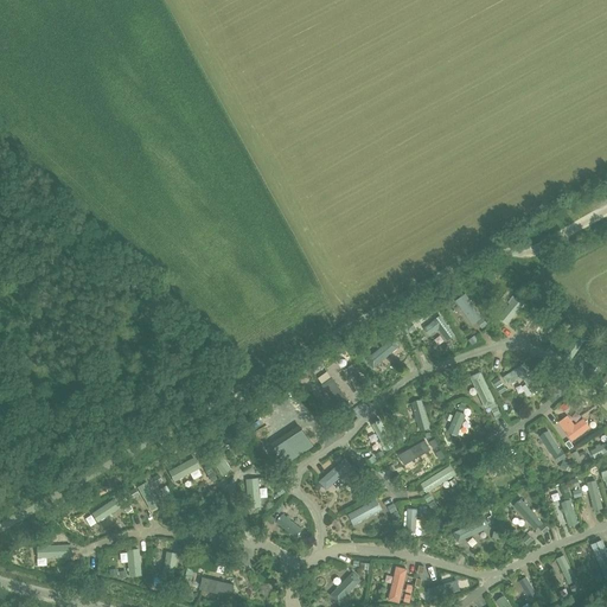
[(545,313),(538,308),(525,326),(532,331),(545,313)]
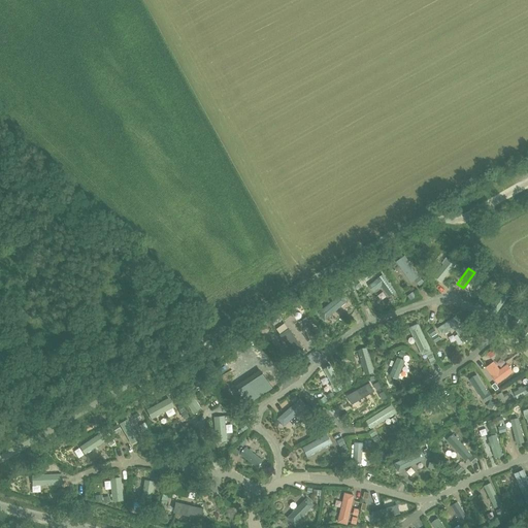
[(372,292),(382,285),(390,295),(395,291),(383,273),(367,285),(372,292)]
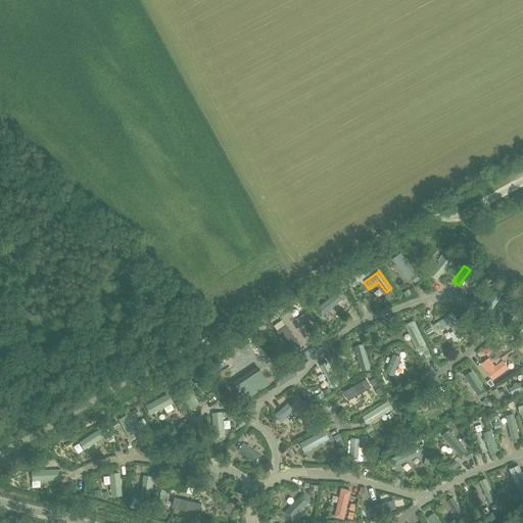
[(506,289),(500,285),(485,305),(491,311),(506,289)]
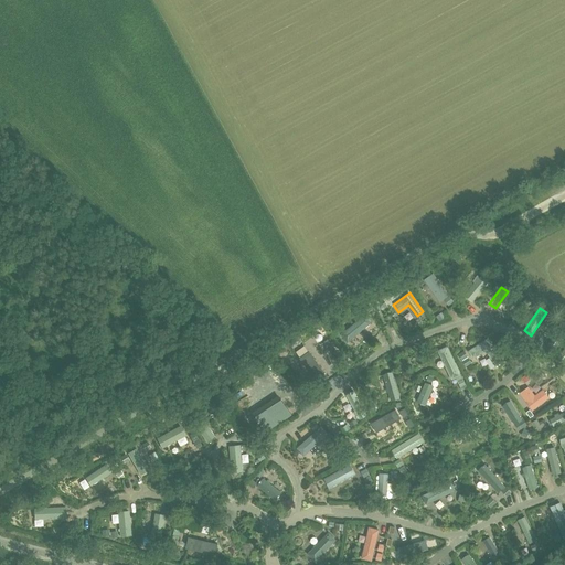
[(372,322),(365,313),(341,332),(348,341),(372,322)]
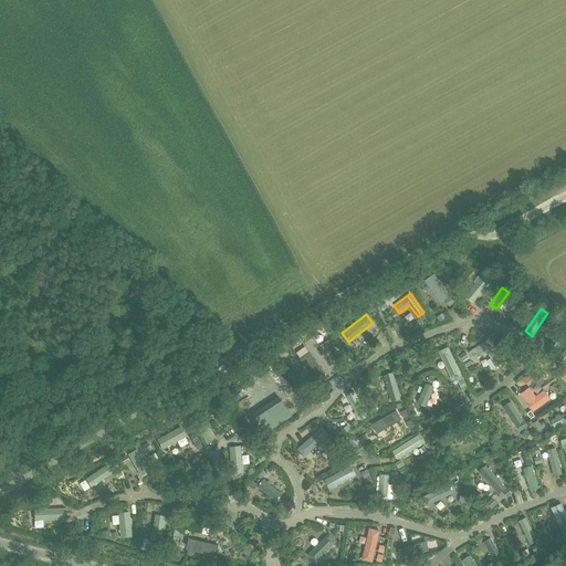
[(565,333),(565,331),(562,327),(548,346),(554,350),(565,333)]
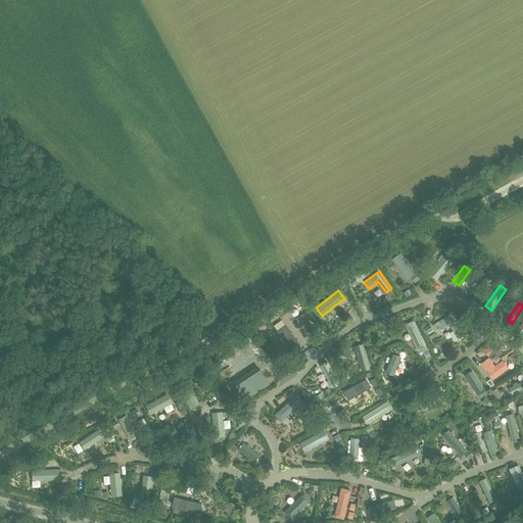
[(466,333),(452,312),(434,324),(439,331),(449,324),(459,338),(466,333)]
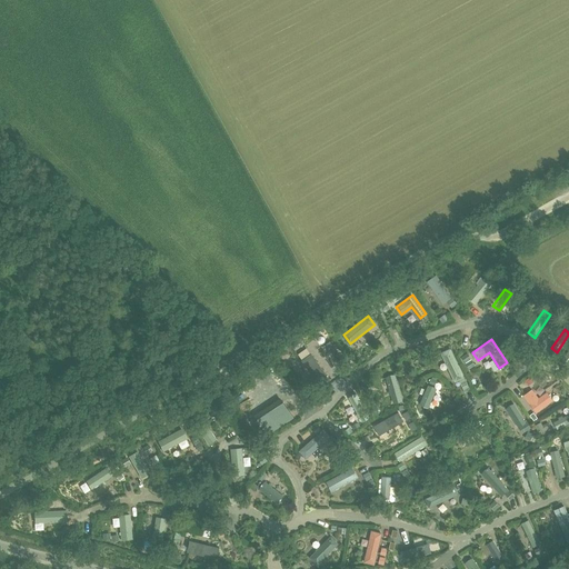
[(465,376),(450,348),(440,352),(453,381),(465,376)]
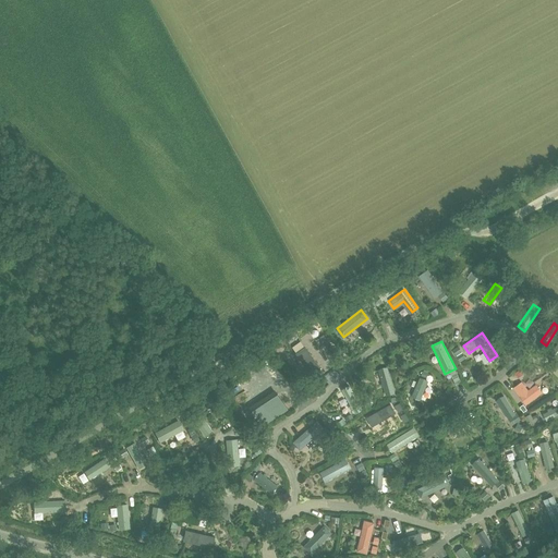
[(384,387),(379,370),(374,372),(378,389),(384,387)]
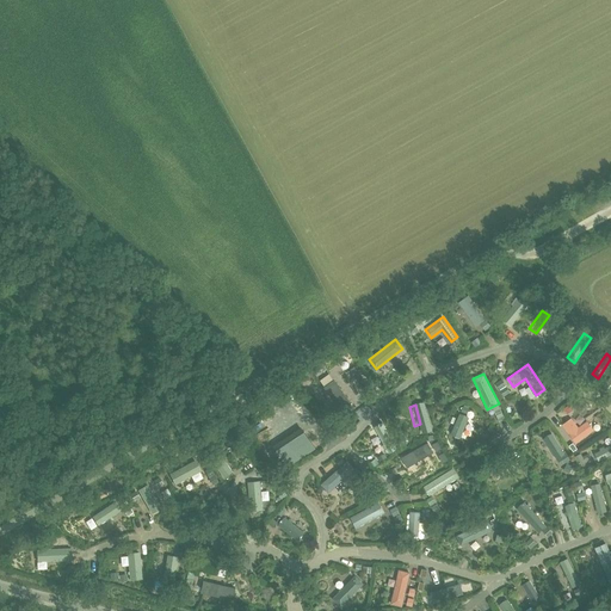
[(477,421),(460,414),(452,430),(470,437),(477,421)]
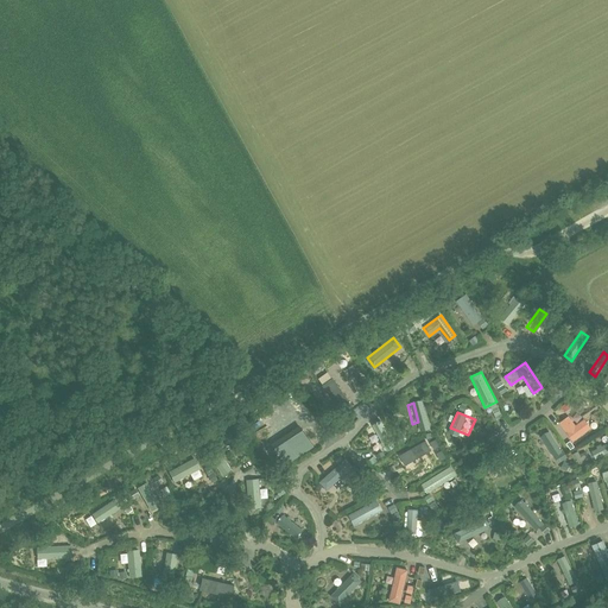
[(396,447),(380,419),(372,424),(387,451),(396,447)]
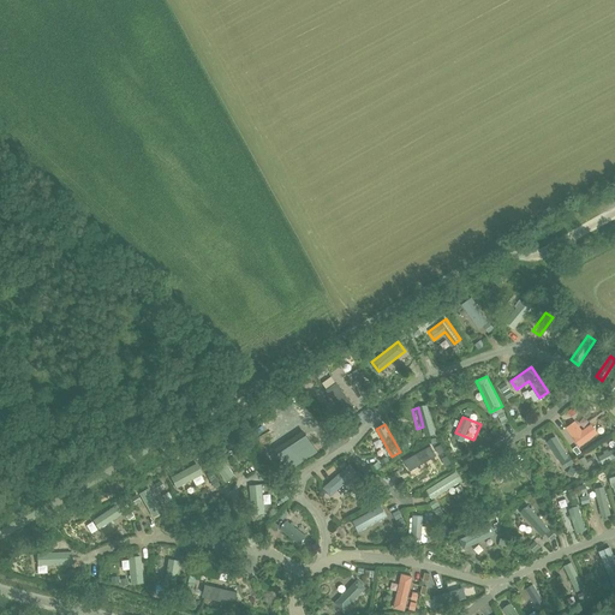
[(601,431),(595,424),(578,436),(584,443),(601,431)]
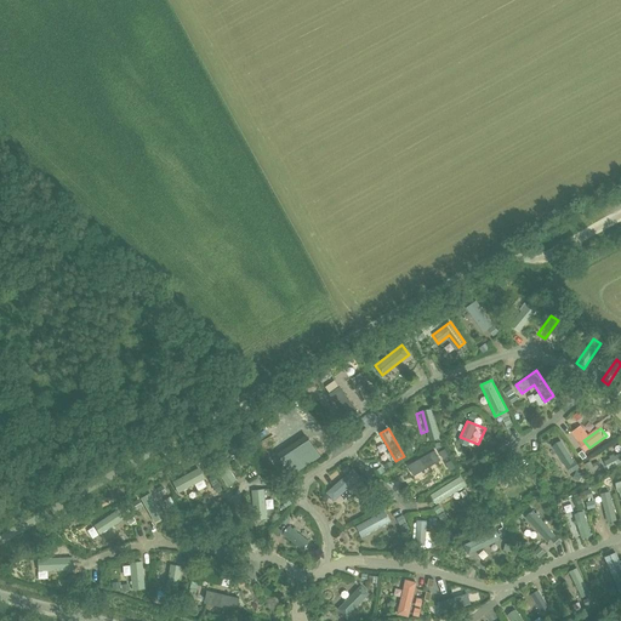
[(320,456),(308,437),(278,455),(290,476),(320,456)]
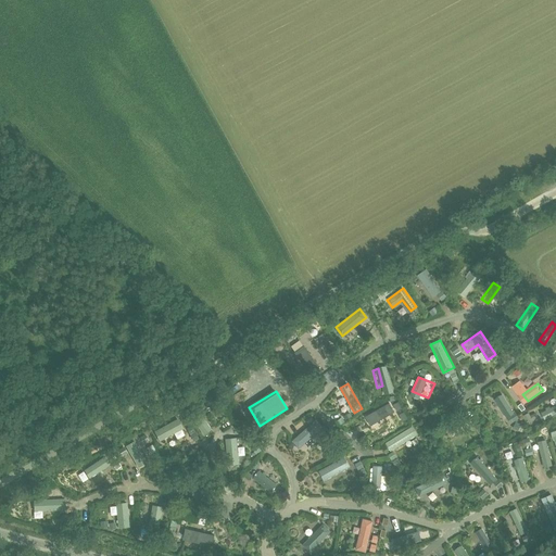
[(389,412),(384,406),(384,405),(369,414),(373,421),(389,412)]
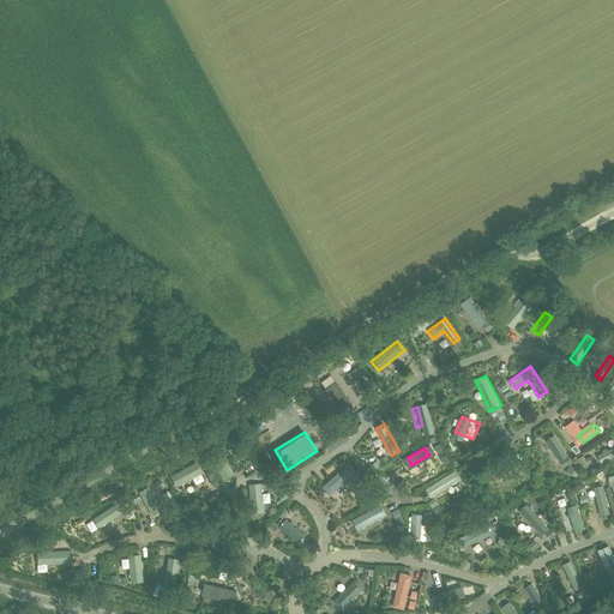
[(233,474),(218,451),(209,457),(223,480),(233,474)]
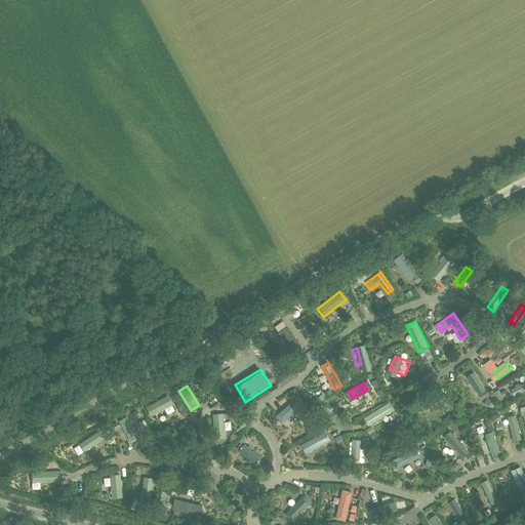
[(172,405),(167,395),(145,406),(150,416),(172,405)]
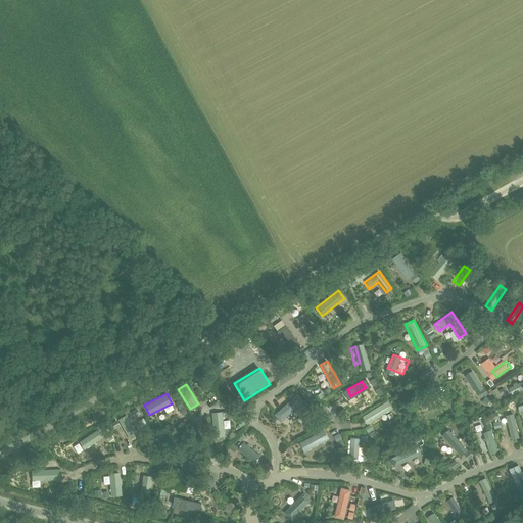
[(303,401),(297,394),(275,414),(282,421),(303,401)]
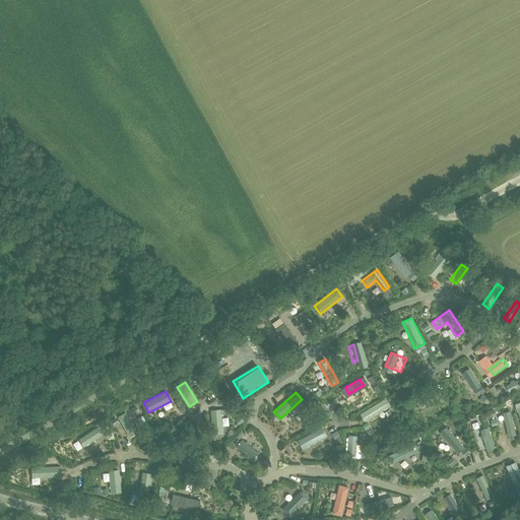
[(390,406),(385,398),(360,413),(365,421),(390,406)]
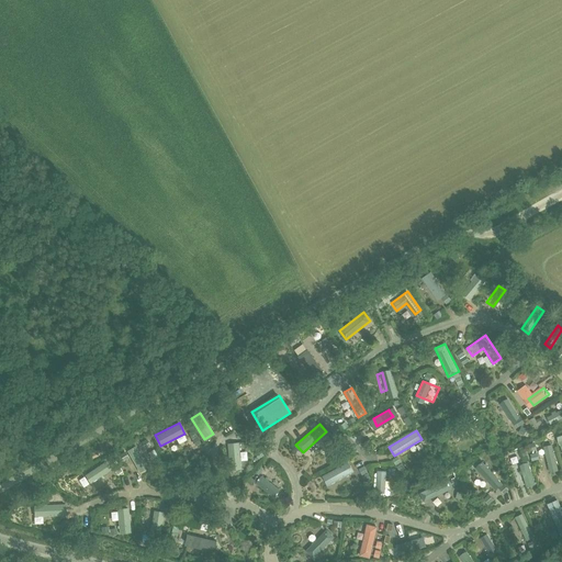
[(148,468),(135,445),(126,450),(139,472),(148,468)]
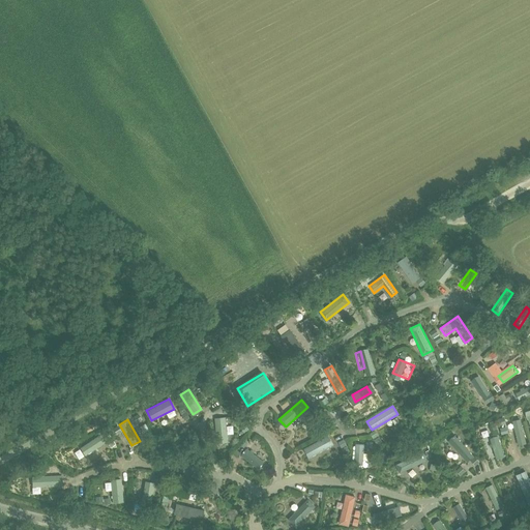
[(473,457),(454,434),(448,440),(466,462),(473,457)]
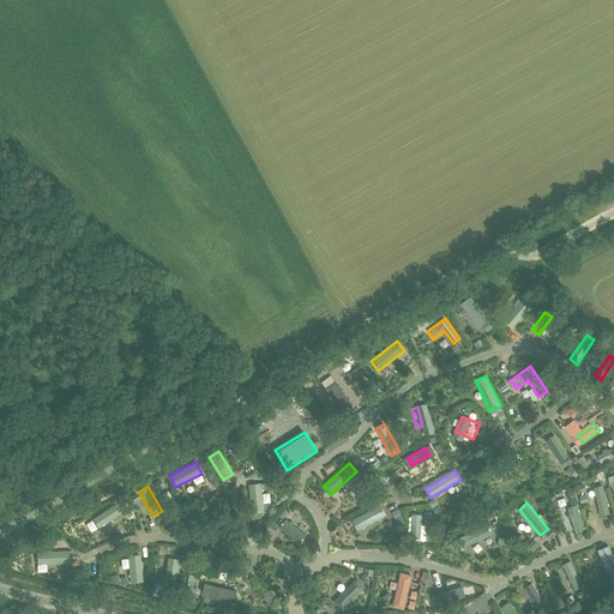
[(121,513),(114,504),(91,518),(97,528),(121,513)]
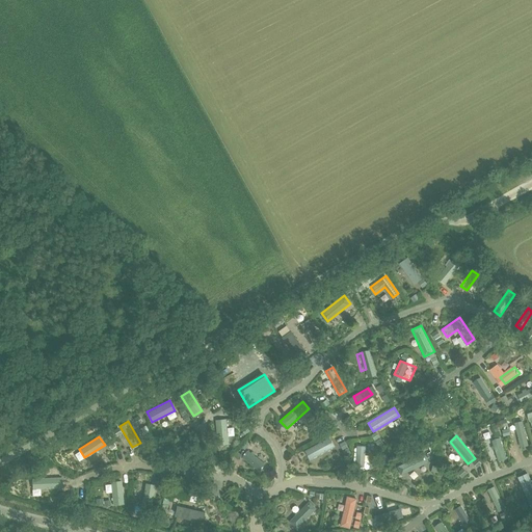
[(506,458),(500,437),(491,440),(499,460),(506,458)]
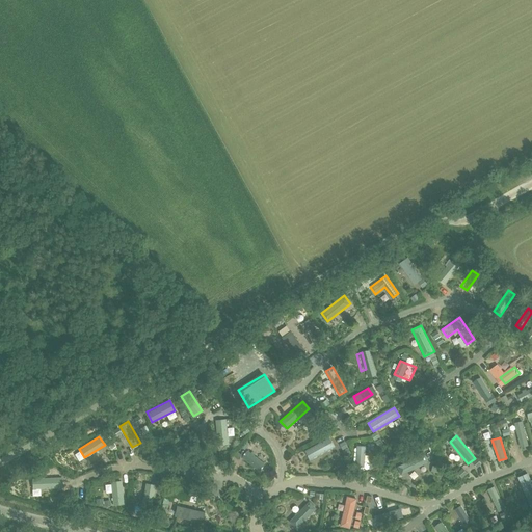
[(428,461),(424,453),(397,466),(401,474),(428,461)]
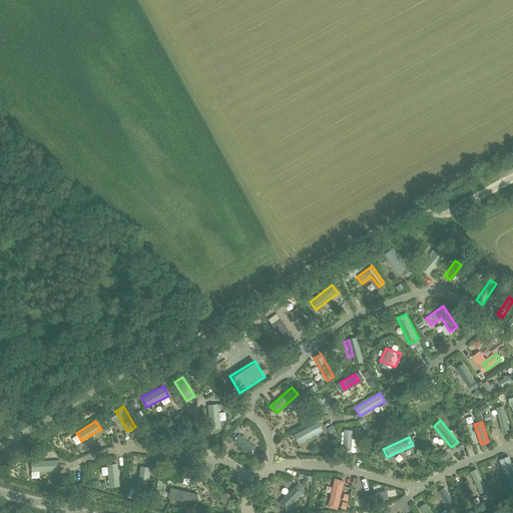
[(512,485),(512,465),(508,456),(499,461),(512,486),(512,485)]
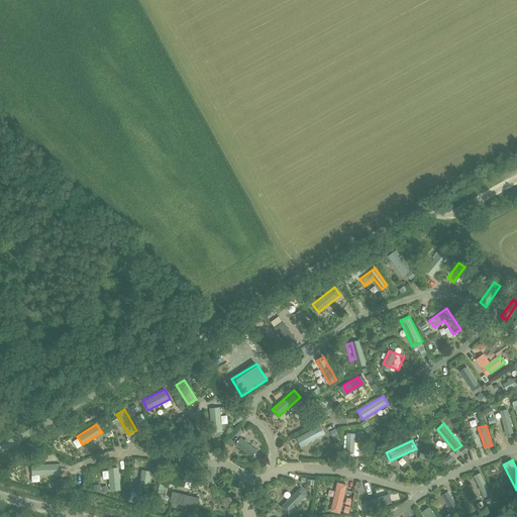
[(59,474),(58,463),(30,464),(31,475),(59,474)]
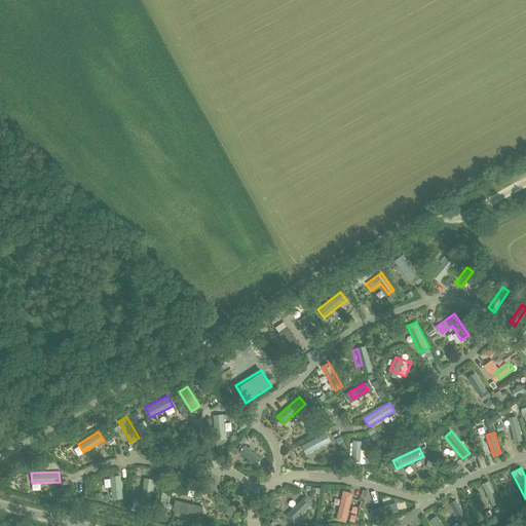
[(121,498),(119,476),(109,476),(111,498),(121,498)]
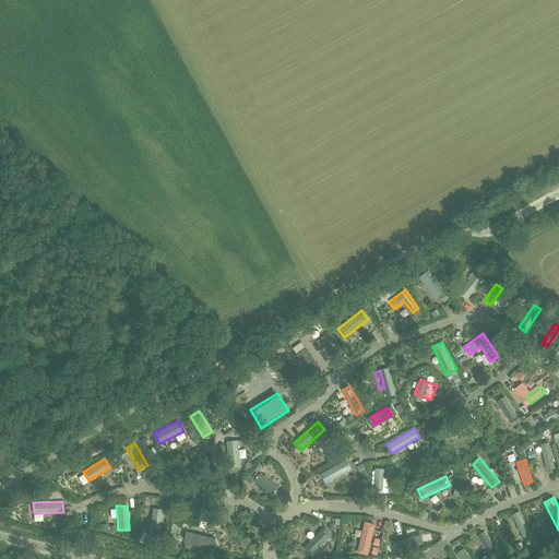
[(153,508),(150,530),(158,532),(162,509),(153,508)]
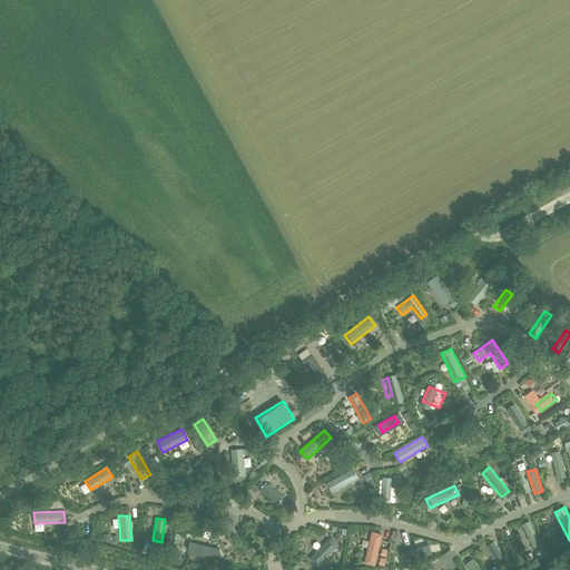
[(541,544),(529,520),(522,524),(533,548),(541,544)]
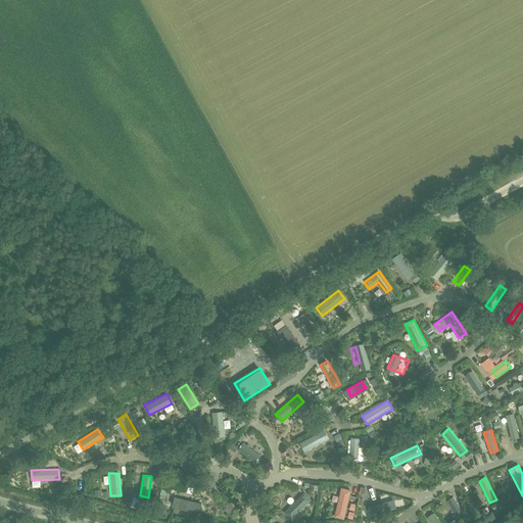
[(350,489),(342,487),(336,515),(344,517),(350,489)]
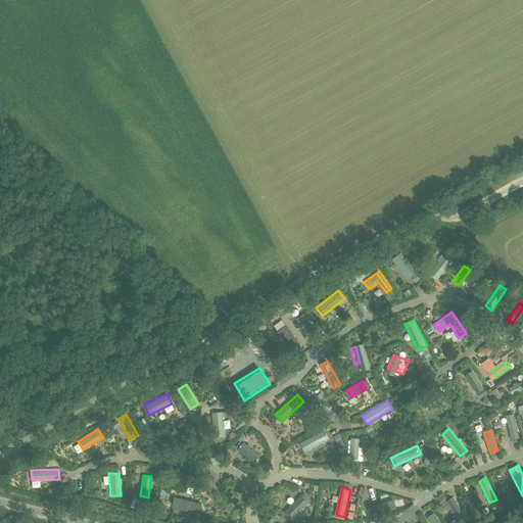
[(304,492),(285,513),(292,519),(311,500),(304,492)]
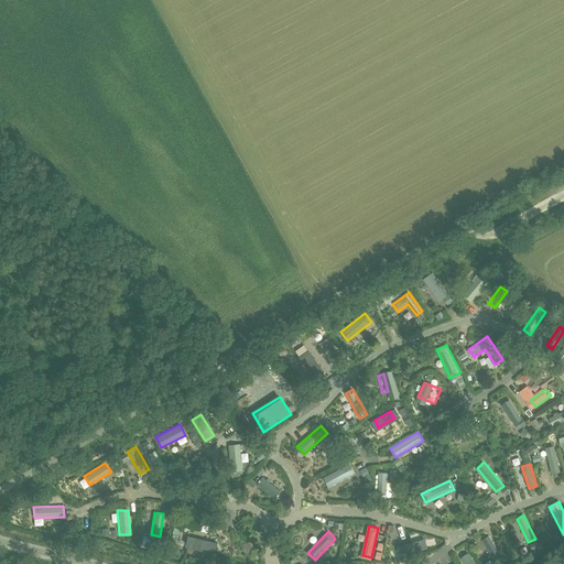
[(177,545),(202,551),(205,539),(180,533),(177,545)]
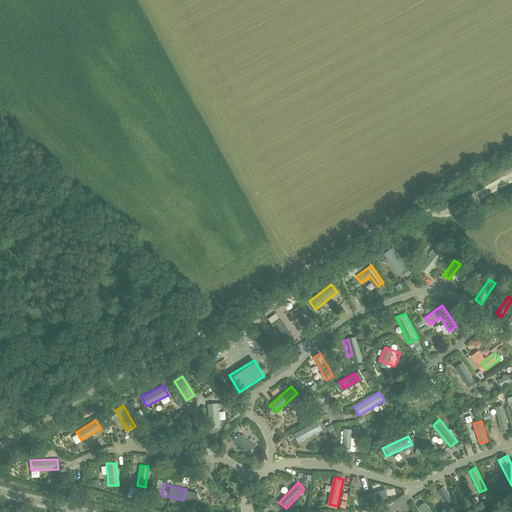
[(455,504),(444,486),(437,490),(448,508),(455,504)]
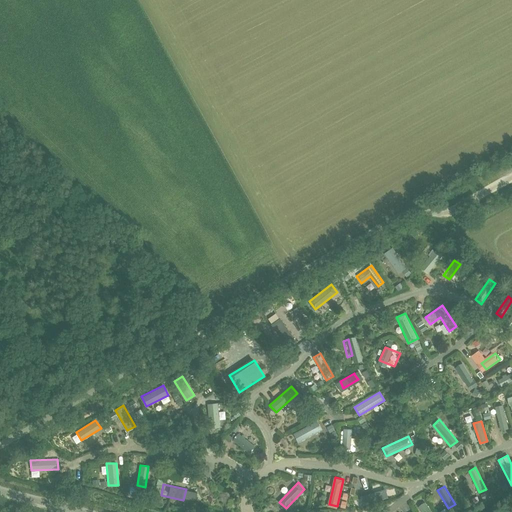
[(431,511),(424,502),(418,506),(422,511),(431,511)]
